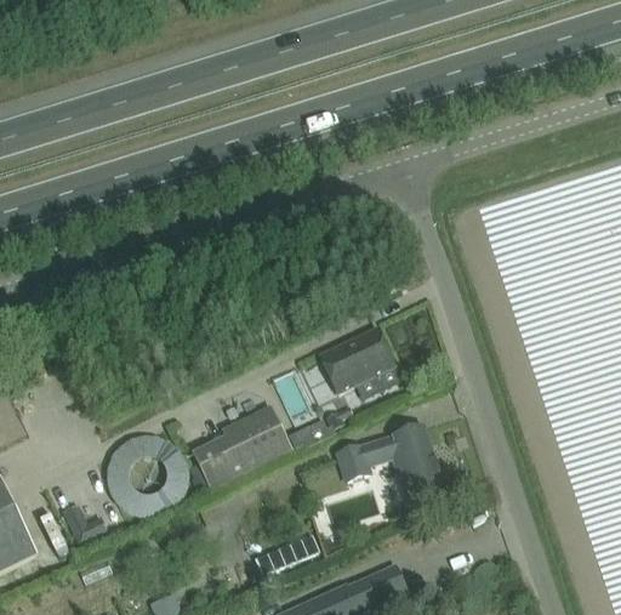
[(320,356),(339,392),(394,365),(377,328),(320,356)]
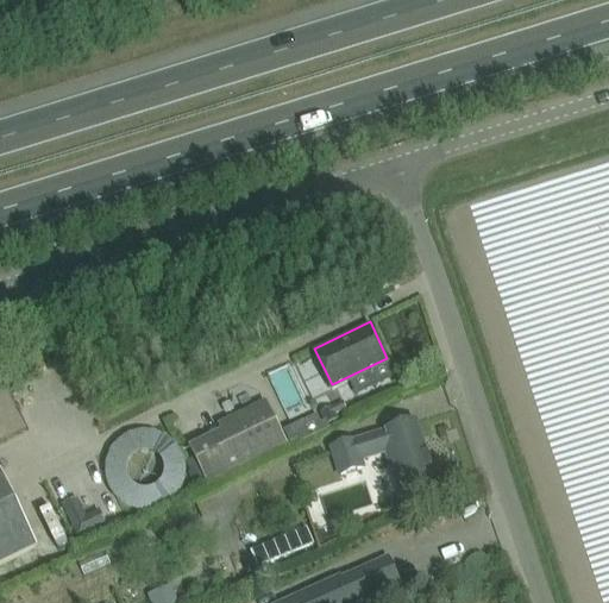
[(188,443),(207,481),(287,441),(265,396),(215,420),(219,427),(188,443)]
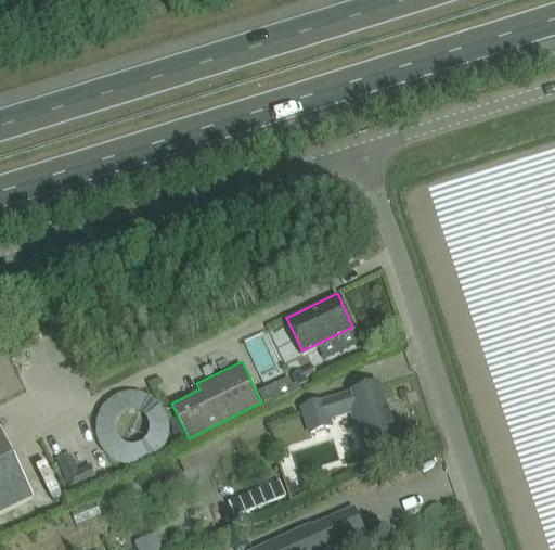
[(302,367),(291,372),(295,381),(297,379),(299,382),(308,378),(306,373),(315,369),(312,362),(302,367)]
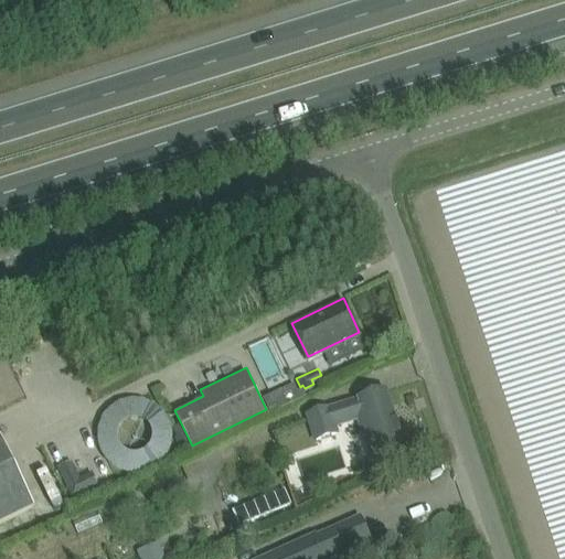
[(294,380),(263,396),(268,408),(276,404),(278,407),(307,393),(305,388),(302,385),(300,387),(297,388),(294,380)]
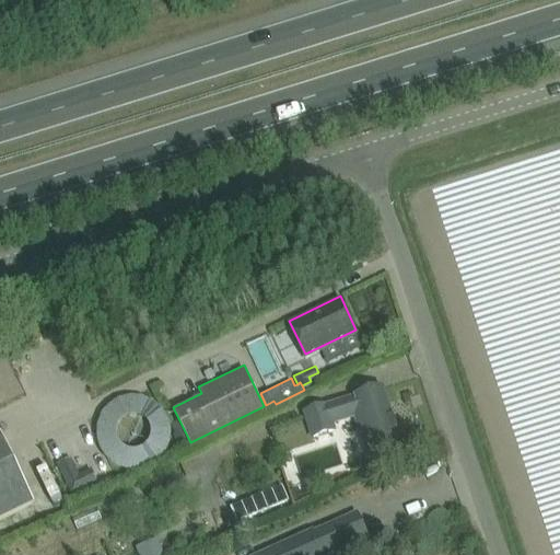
[(324,404),(302,411),(310,434),(331,427),(329,419),(354,412),(368,452),(375,450),(378,449),(399,441),(382,385),(324,404)]
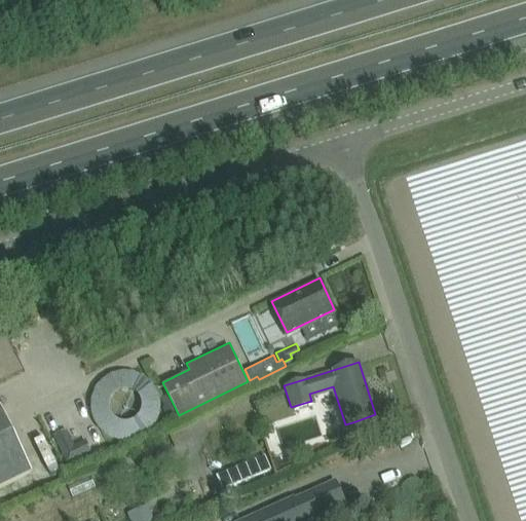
[(0,484),(32,469),(0,402),(0,484)]
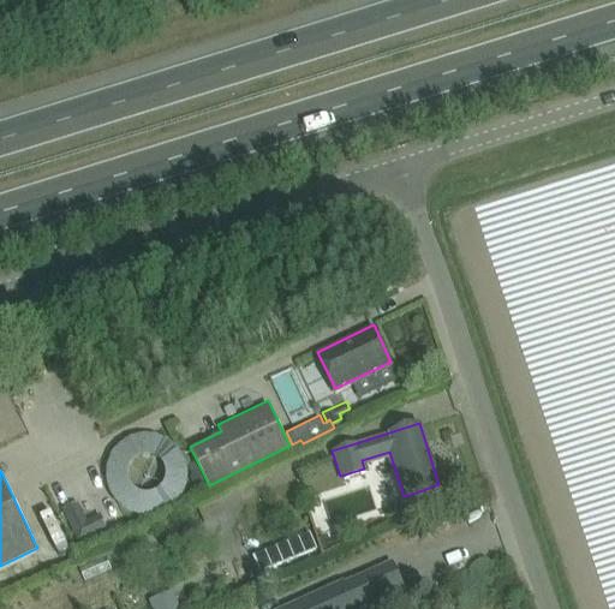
[(64,507),(79,539),(108,526),(100,509),(85,517),(78,500),(64,507)]
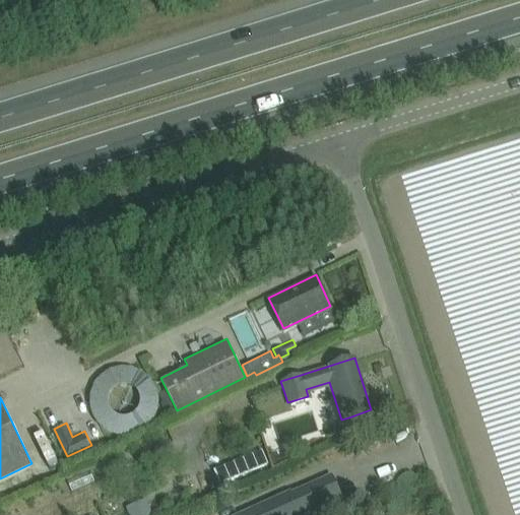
[(220,480),(259,464),(266,461),(261,448),(214,466),(220,480)]
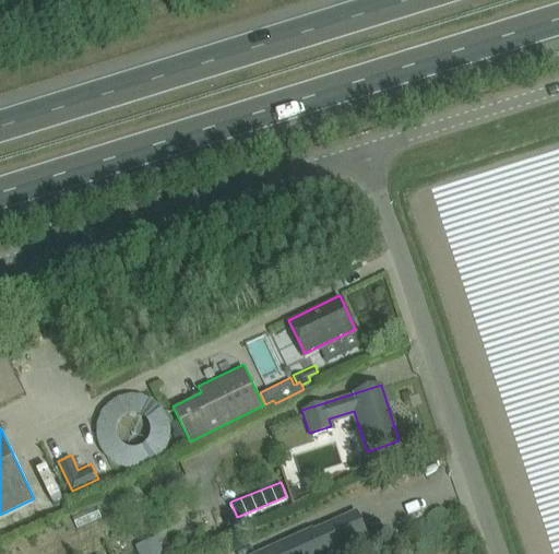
[(356,509),(336,519),(259,553),(313,553),(366,530),(356,509)]
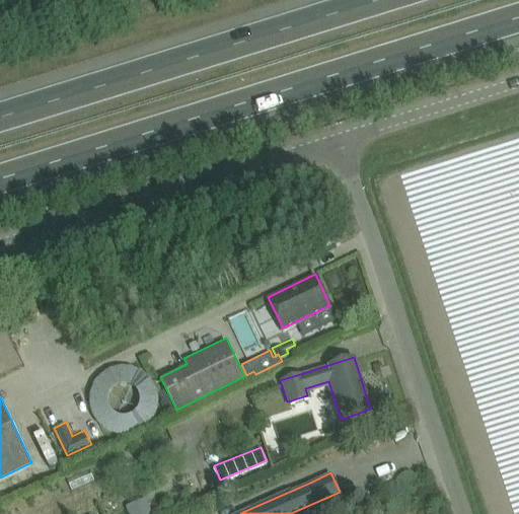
[(144,495),(126,503),(130,513),(143,513),(151,511),(144,495)]
